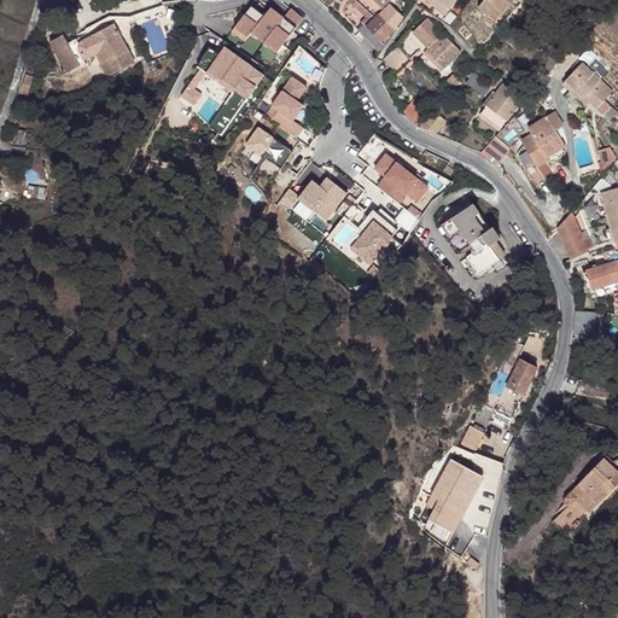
[(350,0),(367,16),(369,12),(356,0),(350,0)]
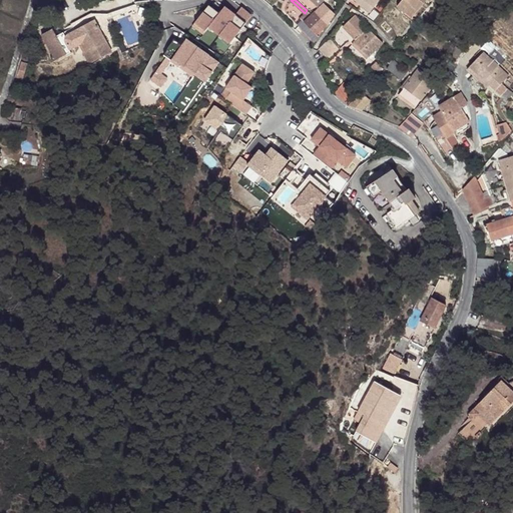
[(298,25),(315,43),(325,30),(330,24),(336,14),(326,4),(317,13),(313,10),(317,6),(318,7),(324,0),(296,0),(307,10),(305,13),(300,17),(298,25)]
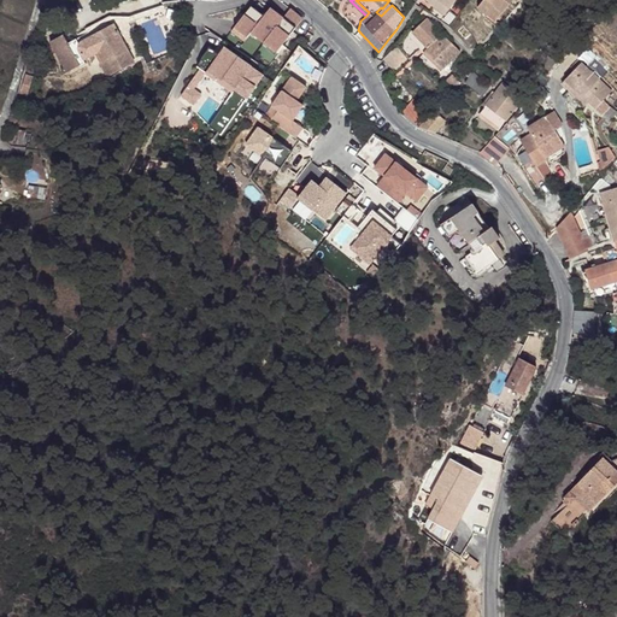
[(451,10),(439,0),(430,0),(436,4),(435,5),(447,15),(451,10)]
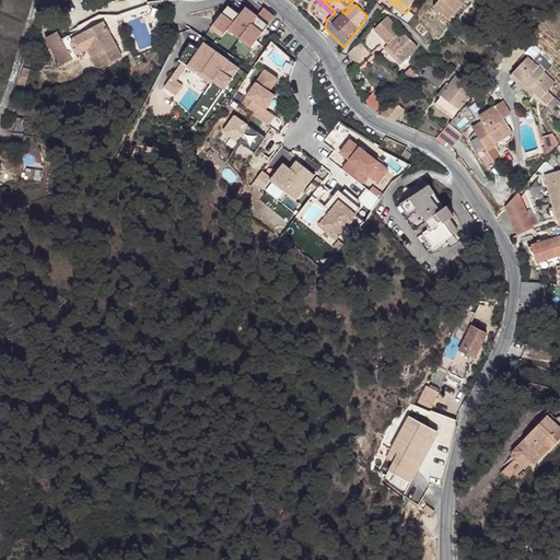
[(439,0),(438,2),(454,16),(466,0),(439,0)]
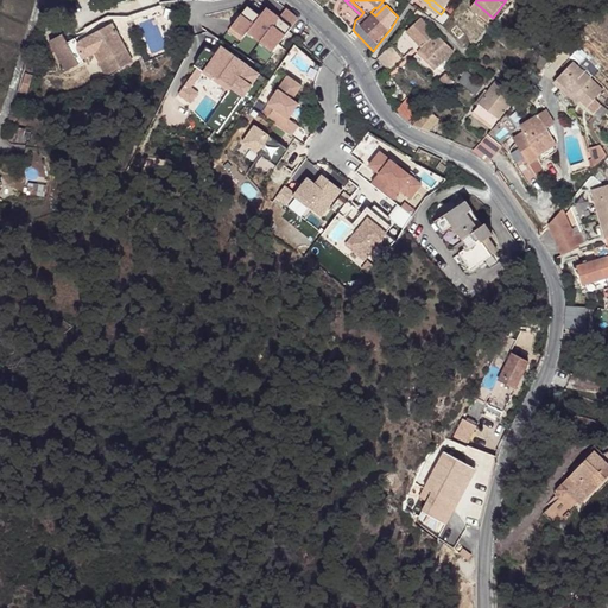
[(493,18),(475,2),(470,7),(481,16),(482,14),(489,21),(493,18)]
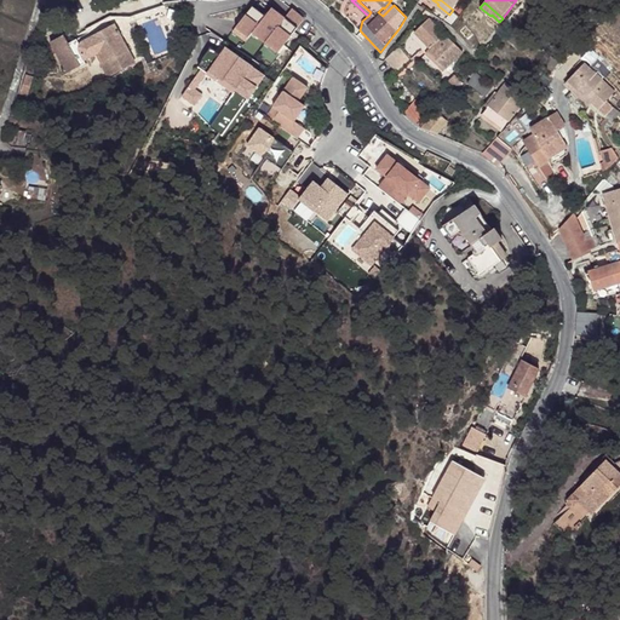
[(248,30),(276,51),(303,17),(290,7),(283,16),(269,4),(262,13),(248,4),(229,29),(242,39),(248,30)]
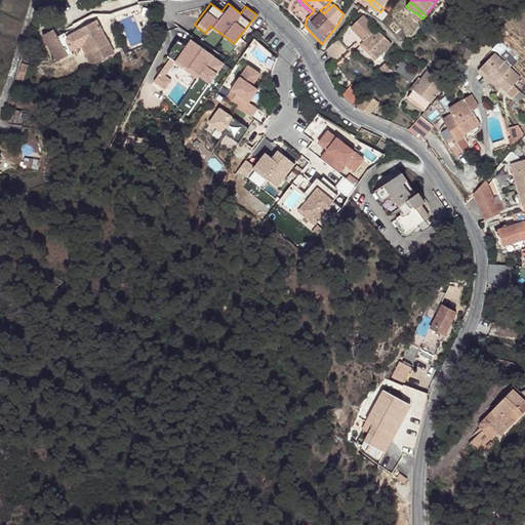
[(72,51),(81,46),(84,44),(89,53),(86,55),(91,66),(115,52),(93,14),(74,25),(78,32),(73,34),(71,36),(70,36),(69,37),(68,38),(68,39),(68,40),(68,41),(68,42),(68,43),(69,45),(72,51)]
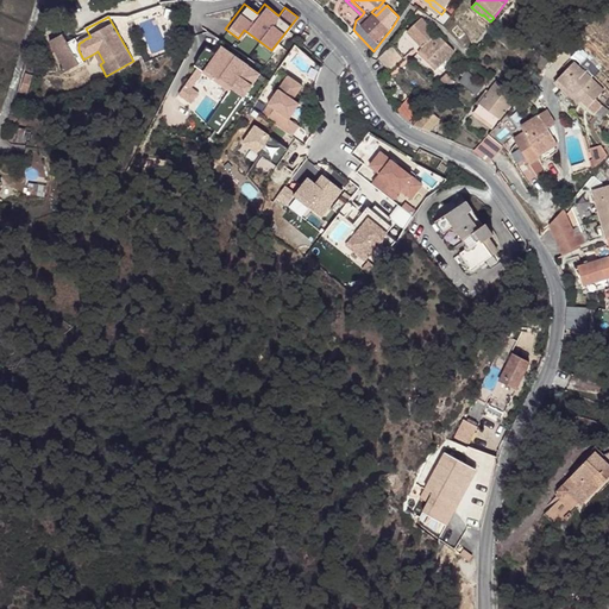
[(435,35),(420,19),(407,32),(424,48),(420,51),(439,68),(454,51),(437,33),(435,35)]
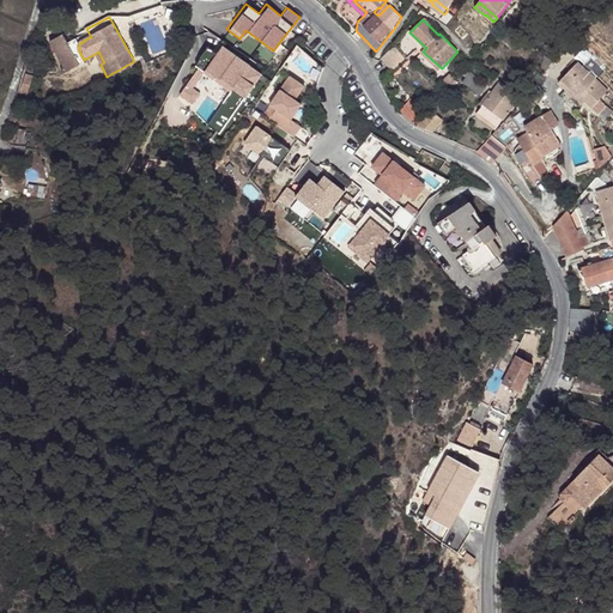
[(79,46),(70,50),(61,35),(48,42),(64,71),(84,60),(80,53),(79,50),(79,49),(79,48),(79,47),(79,46)]
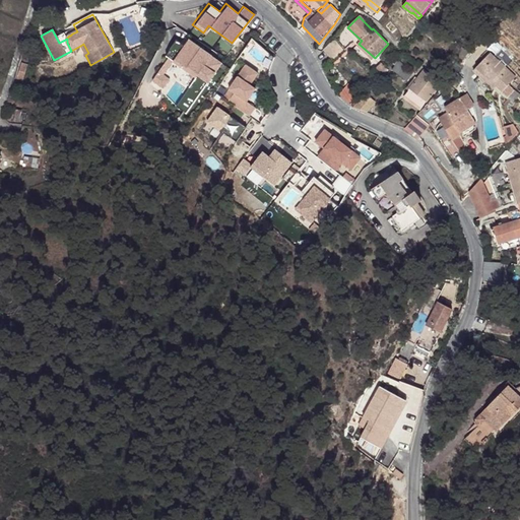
[(323,50),(328,56),(339,46),(335,40),(323,50)]
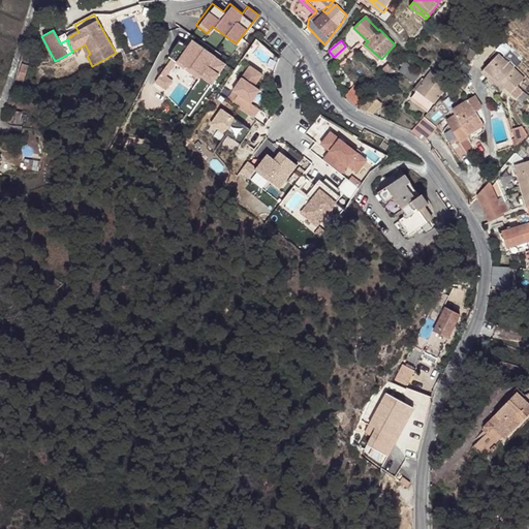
[(345,47),(334,57),(338,62),(350,52),(345,47)]
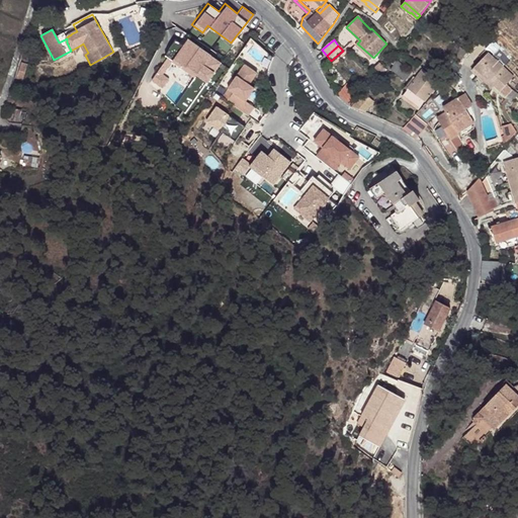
[(468,52),(458,47),(453,56),(463,60),(468,52)]
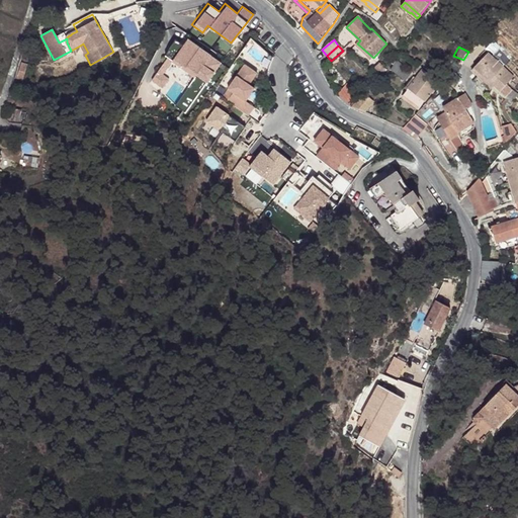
[(501,92),(515,78),(490,53),(473,69),(481,77),(483,74),(495,85),(501,92)]
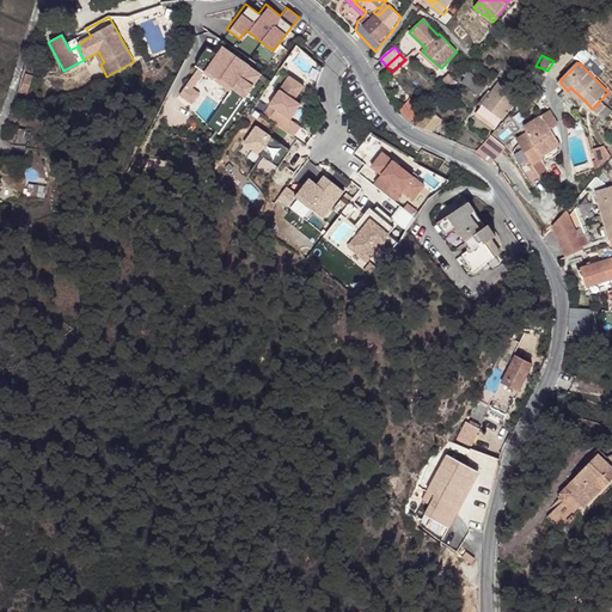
[(299,123),(288,118),(305,84),(282,73),(261,118),(294,134),(299,123)]
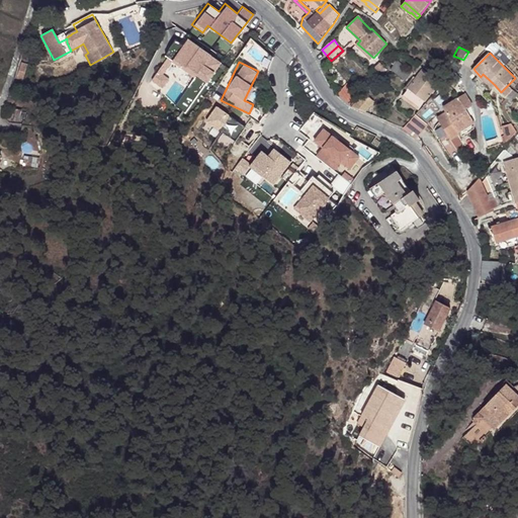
[(385,66),(380,62),(373,72),(378,76),(385,66)]
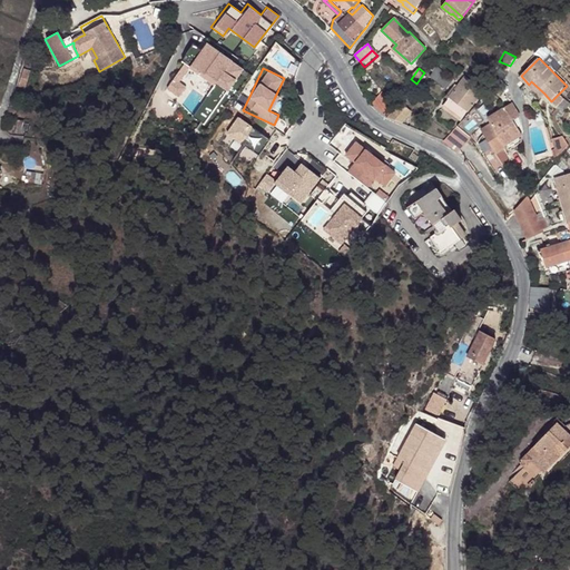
[(454,80),(436,68),(430,77),(446,89),(454,80)]
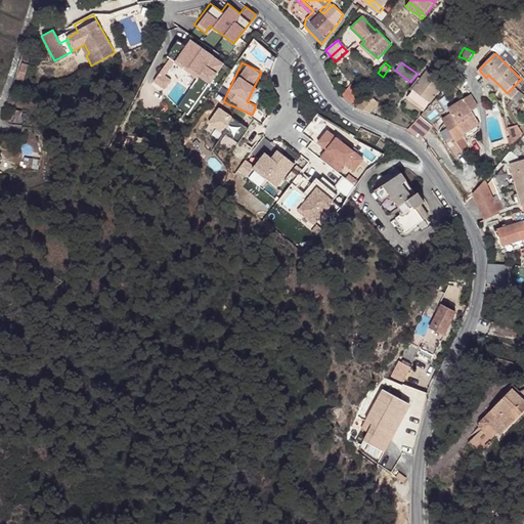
[(394,70),(391,67),(383,76),(386,79),(394,70)]
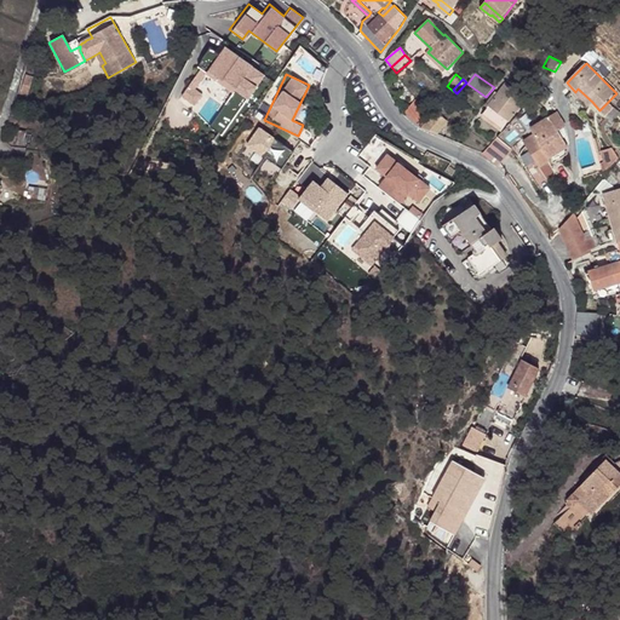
[(524,98),(506,85),(483,114),(503,128),(524,98)]
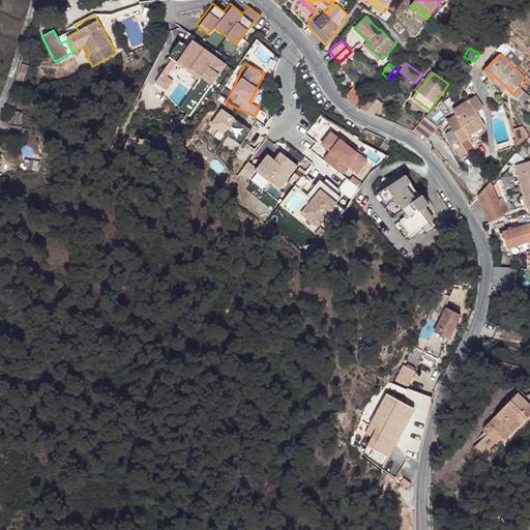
[(494,76),(492,79),(503,90),(506,87),(494,76)]
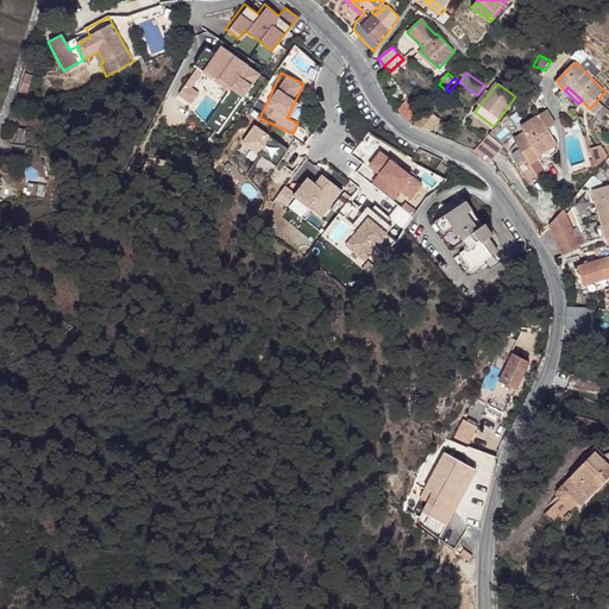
[(231,108),(224,104),(219,110),(226,114),(231,108)]
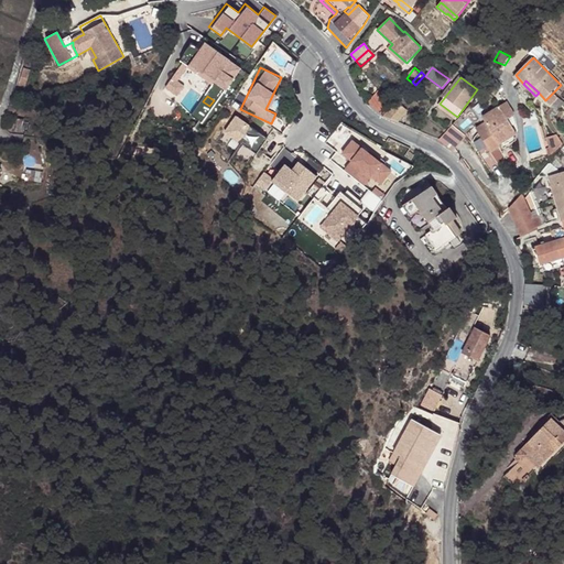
[(375,107),(383,114),(393,104),(384,96),(375,107)]
